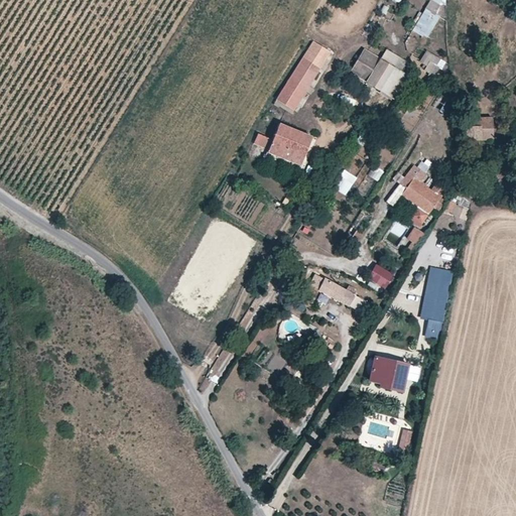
[(428,0),(412,28),(424,35),(444,0),(428,0)]
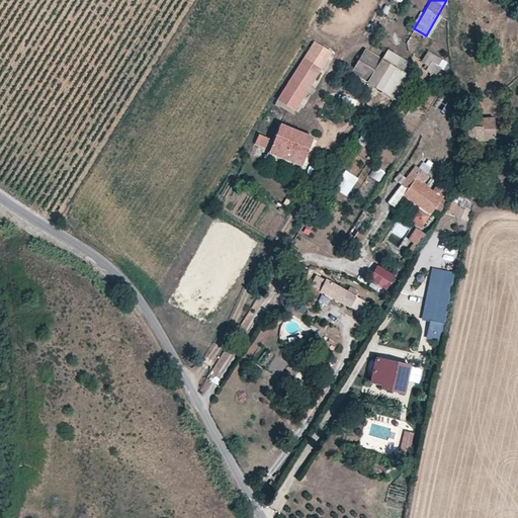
[(315,41),(277,99),(294,110),(331,52),(315,41)]
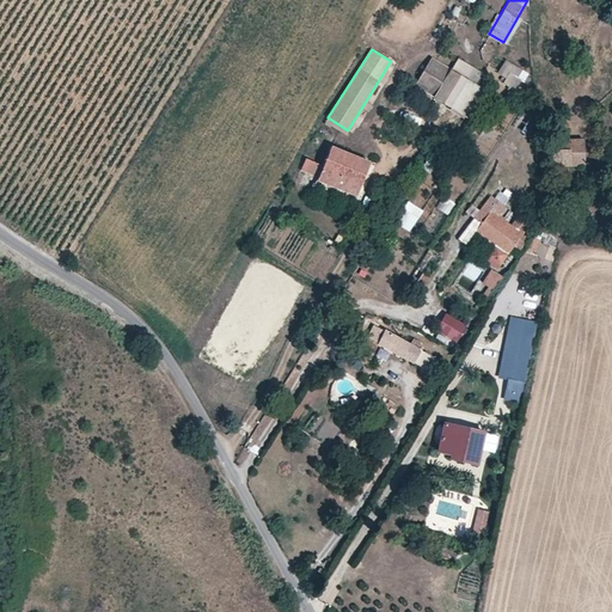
[(496,77),(520,86),(528,68),(503,57),(496,77)]
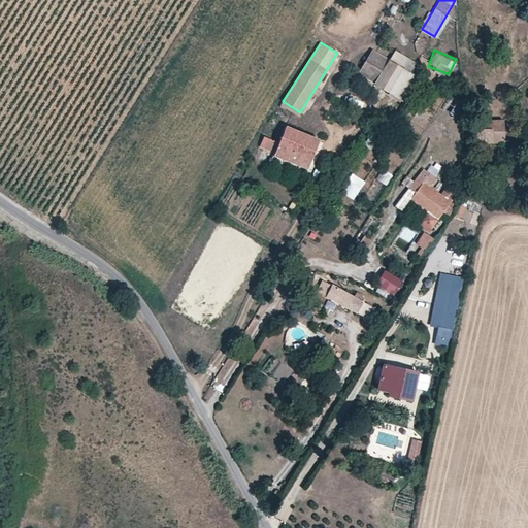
[(389,93),(403,69),(376,54),(362,76),(389,93)]
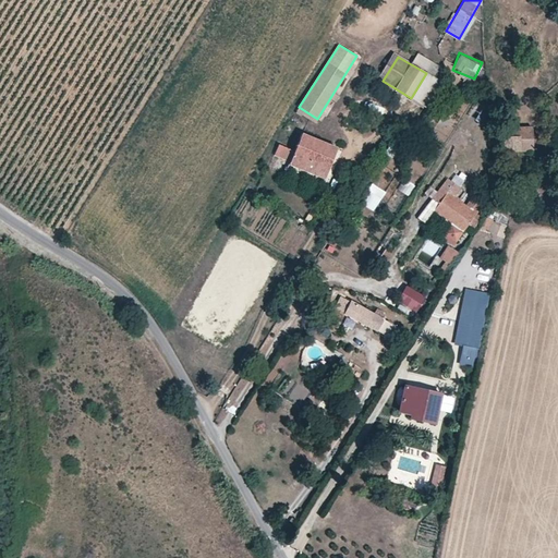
[(532,126),(502,129),(504,160),(517,159),(517,152),(533,150),(532,126)]
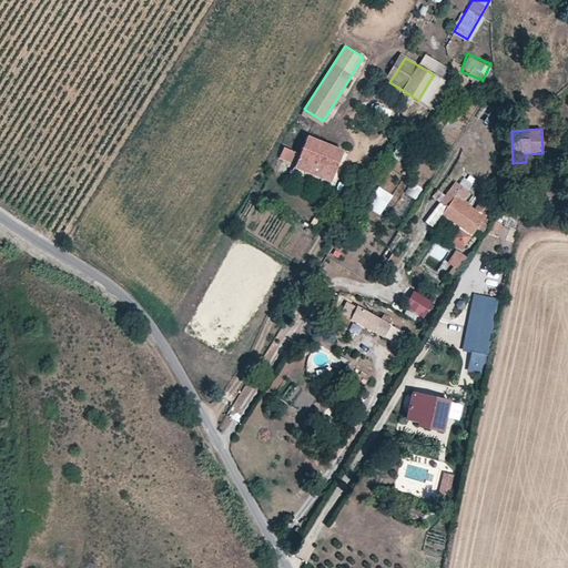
[(307,135),(295,166),(330,182),(343,150),(307,135)]
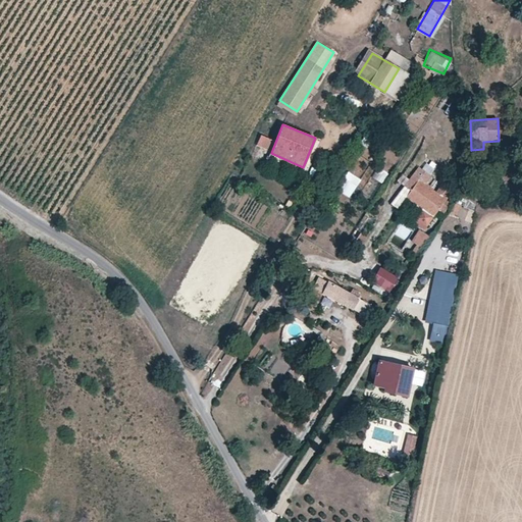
[(260,133),(256,143),(267,148),(271,137),(260,133)]
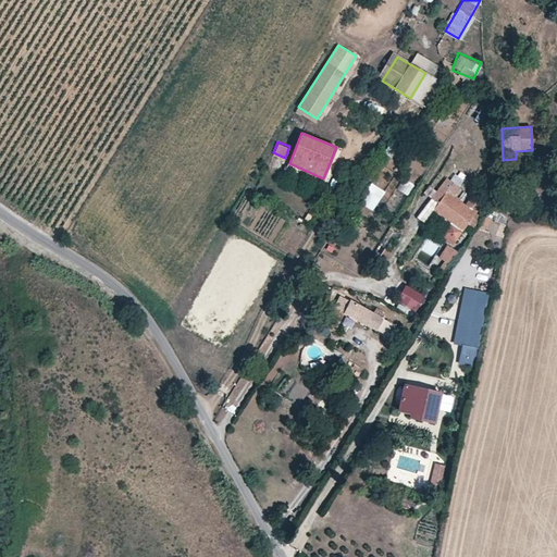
[(408,194),(415,182),(405,176),(398,188),(408,194)]
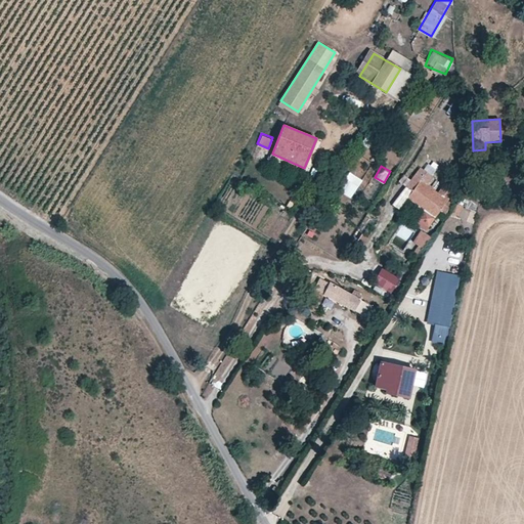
[(413,189),(407,198),(435,217),(447,200),(426,185),(432,177),(420,168),(407,185),(413,189)]
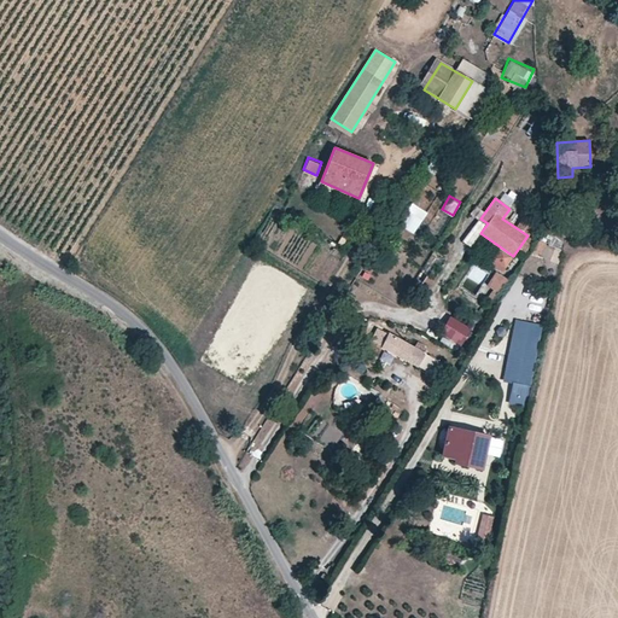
[(413,232),(427,210),(410,199),(397,221),(413,232)]
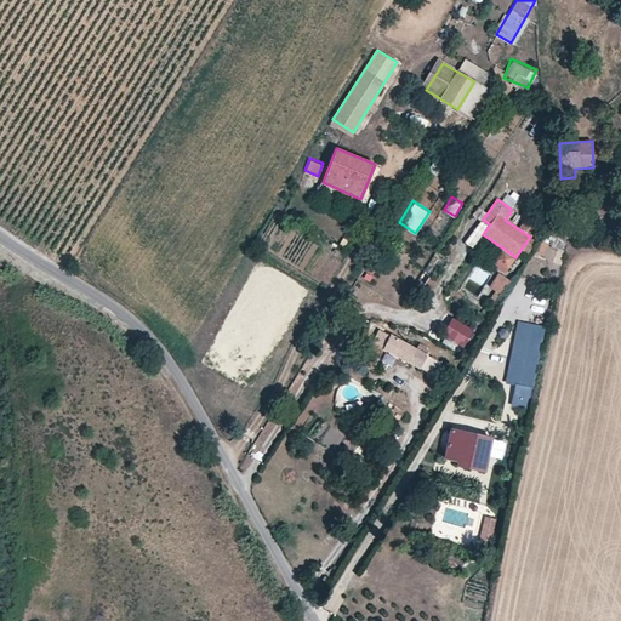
[(439,215),(429,229),(438,234),(448,220),(439,215)]
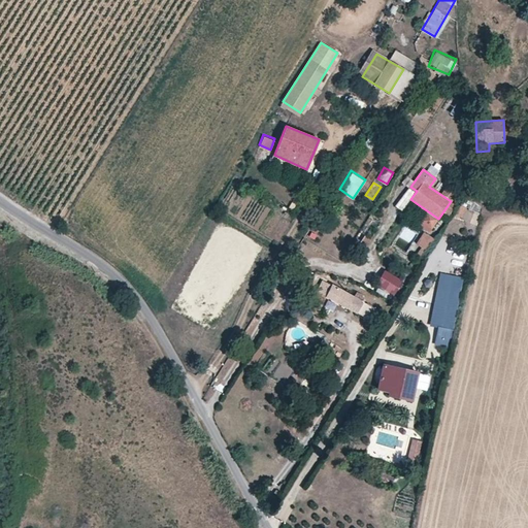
[(448,197),(455,192),(450,185),(441,190),(448,197)]
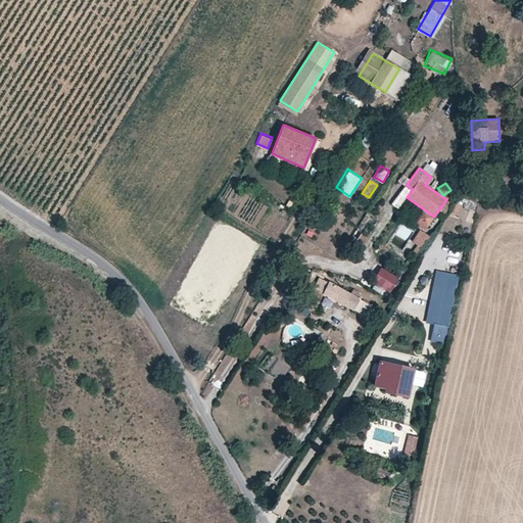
[(455,204),(453,216),(473,220),(475,207),(455,204)]
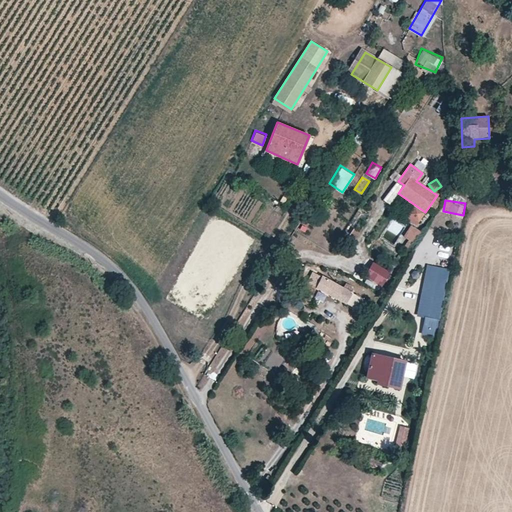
[(413,227),(407,238),(413,242),(420,232),(413,227)]
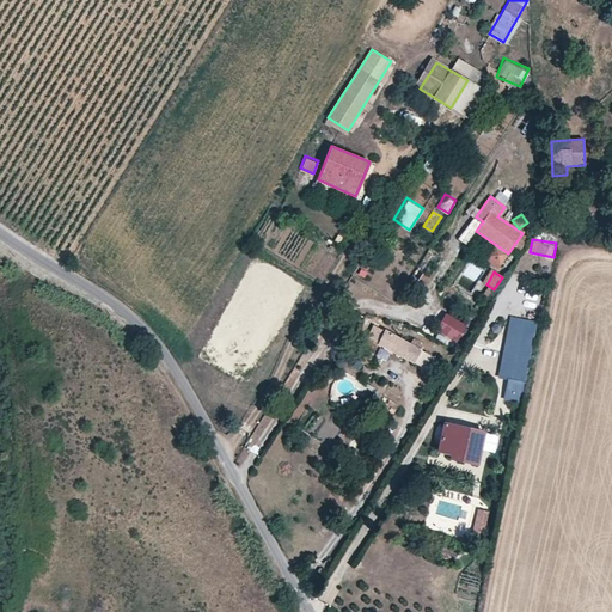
[(530,294),(527,310),(538,312),(542,297),(530,294)]
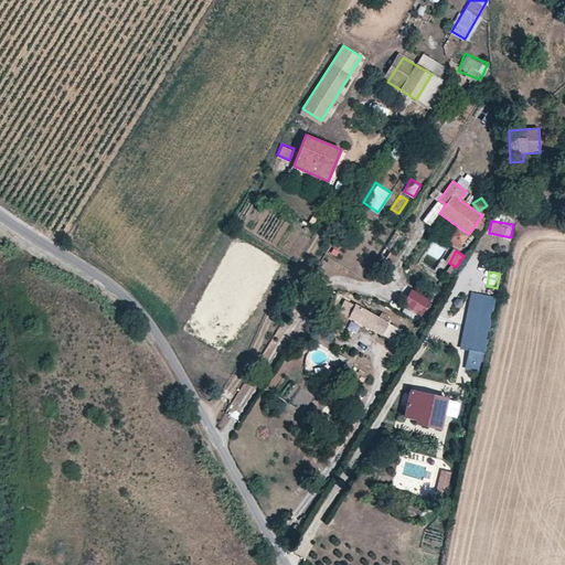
[(460,347),(469,348),(466,364),(482,368),(494,294),(470,289),(460,347)]
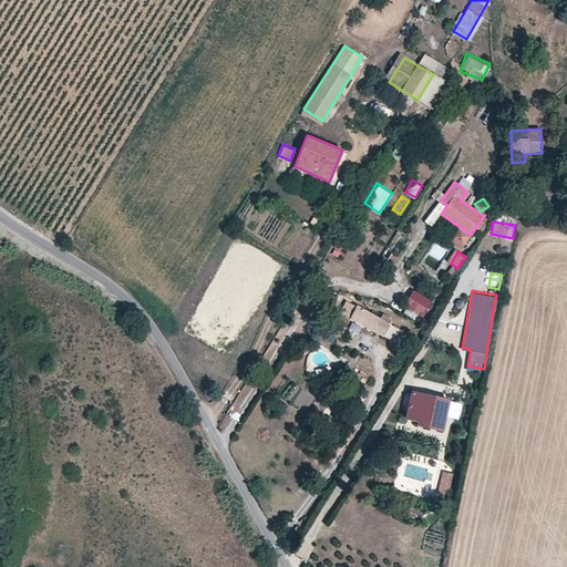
[(413,292),(403,303),(418,316),(428,305),(413,292)]
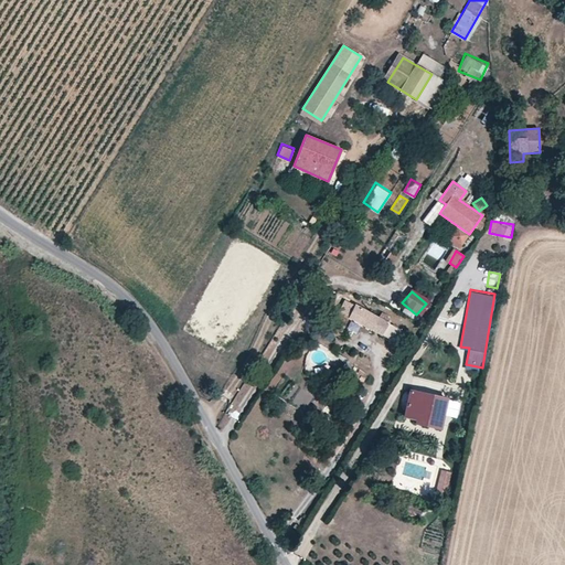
[(356,306),(349,318),(400,344),(405,332),(388,321),(356,306)]
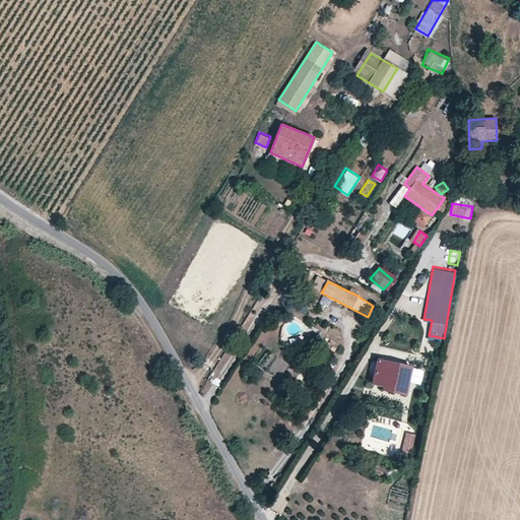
[(312,310),(321,293),(312,285),(302,305),(312,310)]
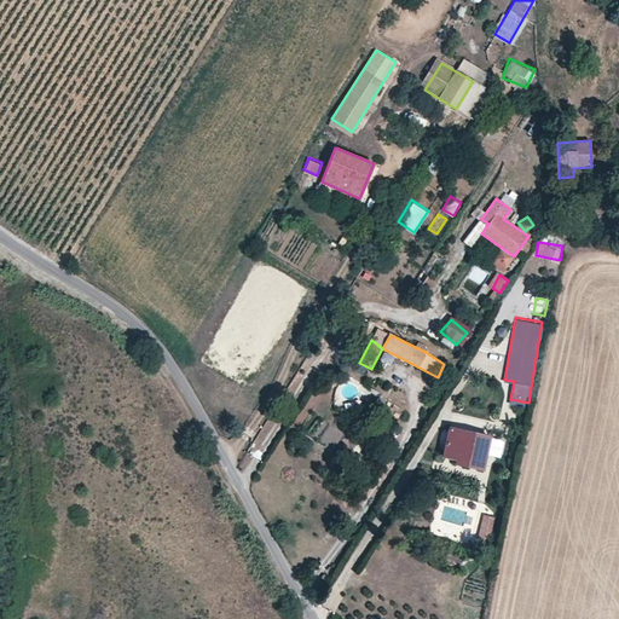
[(383,352),(380,360),(391,364),(394,356),(383,352)]
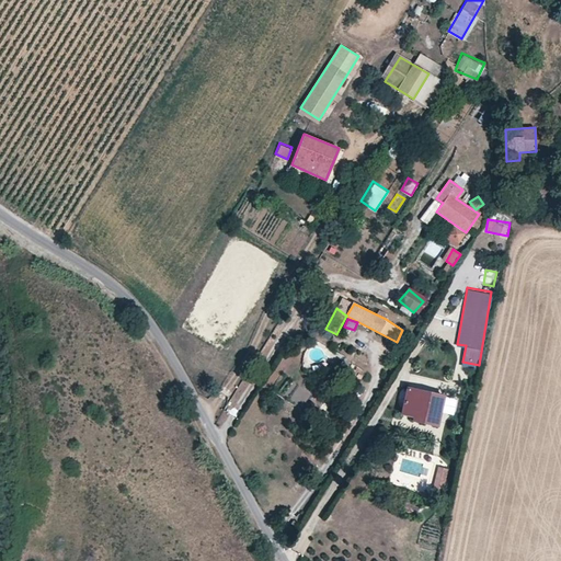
[(408,385),(401,411),(413,413),(412,418),(438,423),(446,393),(408,385)]
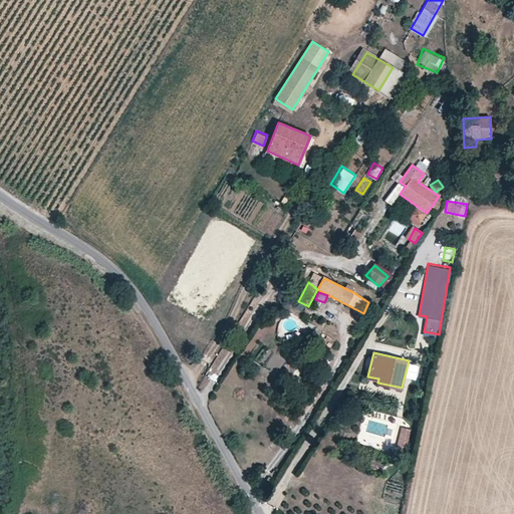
[(405,451),(411,428),(402,426),(396,449),(405,451)]
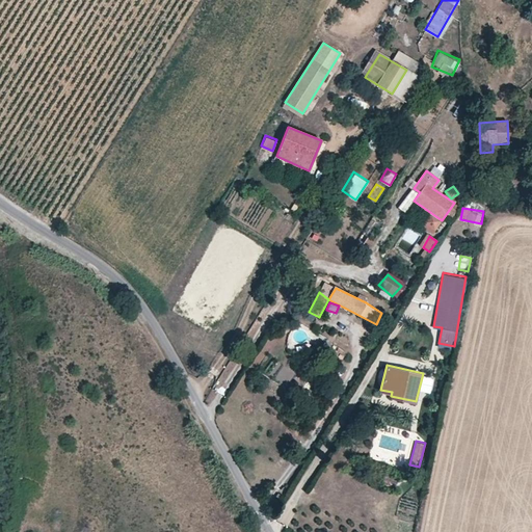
[(284,524),(297,514),(290,503),(276,512),(284,524)]
